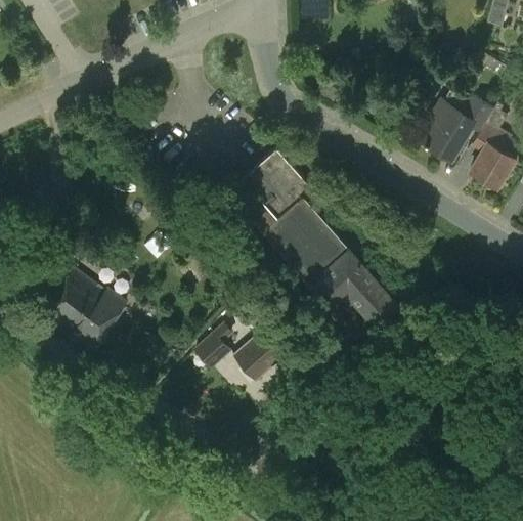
[(491,0),(486,24),(500,28),(507,0),(491,0)]
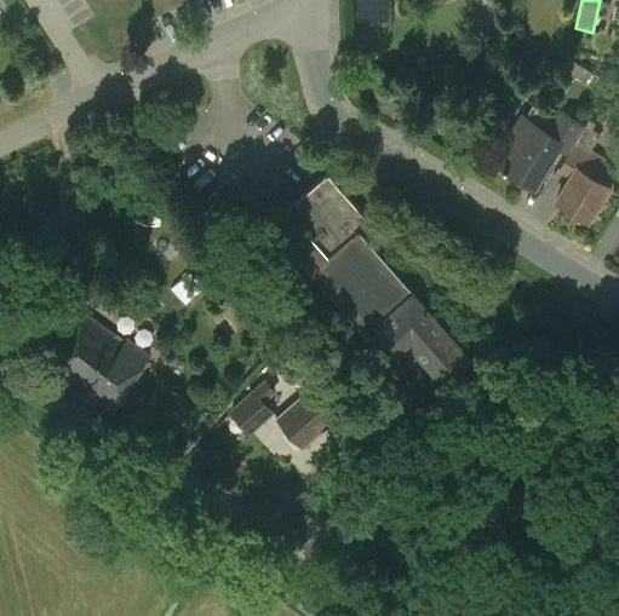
[(539,111),(531,125),(521,119),(494,166),(533,189),(557,151),(566,156),(584,128),(554,110),(550,117),(539,111)]
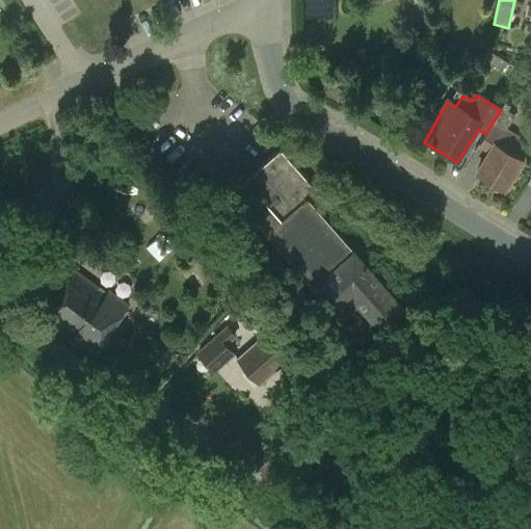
[(477,149),(487,155),(476,174),(503,191),(521,162),(509,156),(519,139),(506,131),(513,117),(507,113),(510,108),(504,104),(501,110),(485,134),(477,149)]
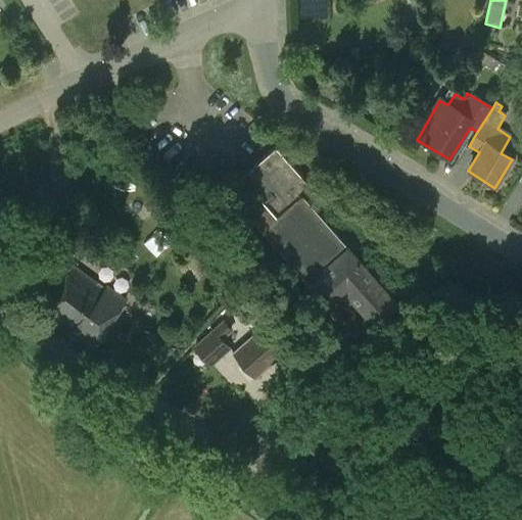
[(397,305),(346,248),(347,247),(302,196),(311,189),(275,149),(223,195),(231,204),(234,202),(306,284),(285,302),(323,346),(345,326),(329,308),(345,294),(374,326),(397,305)]
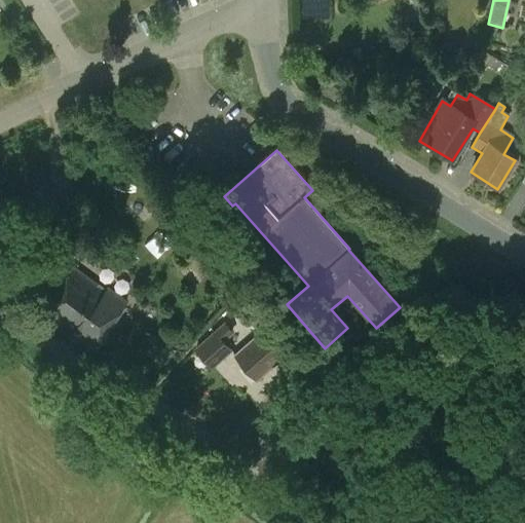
[(107,291),(104,294),(75,271),(43,310),(72,334),(69,338),(89,352),(125,304),(107,291)]
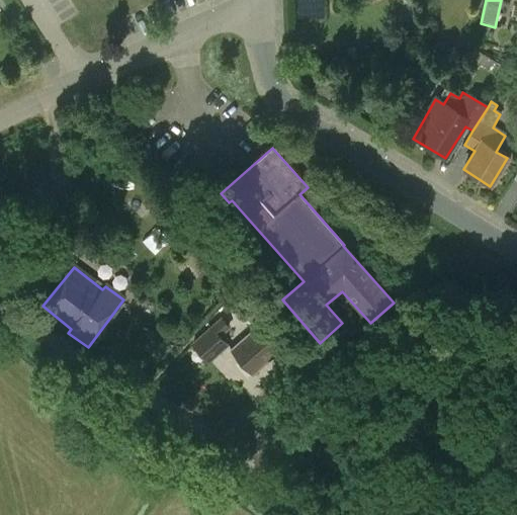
[(245,289),(227,306),(242,323),(260,307),(245,289)]
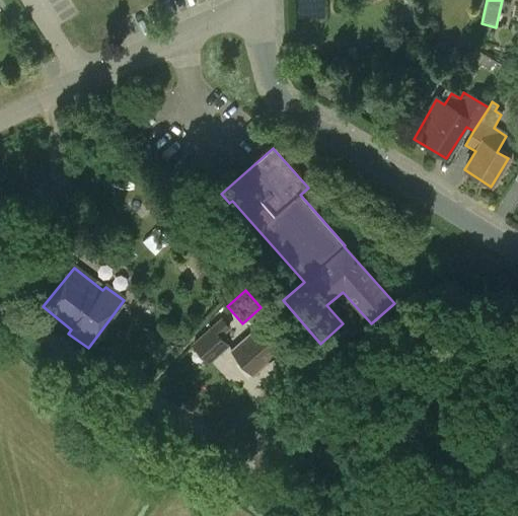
[(220,340),(229,332),(220,321),(193,347),(209,364),(227,348),(220,340)]
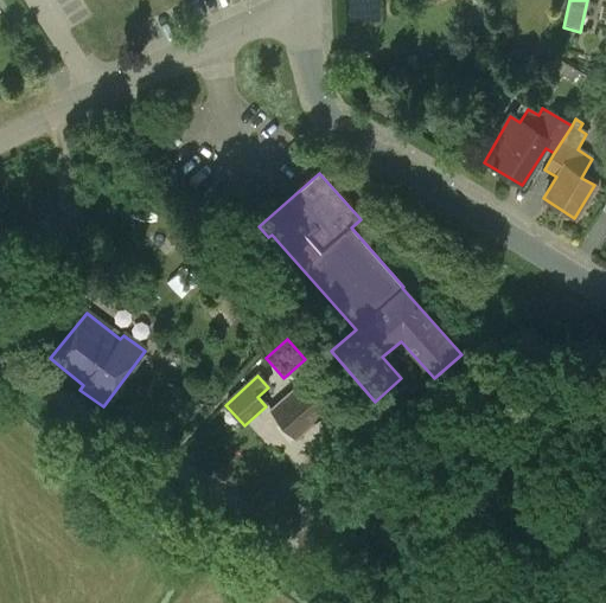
[(270,412),(295,440),(331,408),(306,380),(270,412)]
